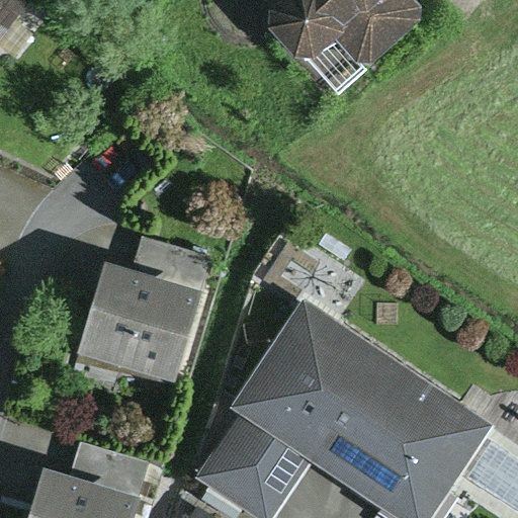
[(0,0),(0,39),(28,0),(0,0)]
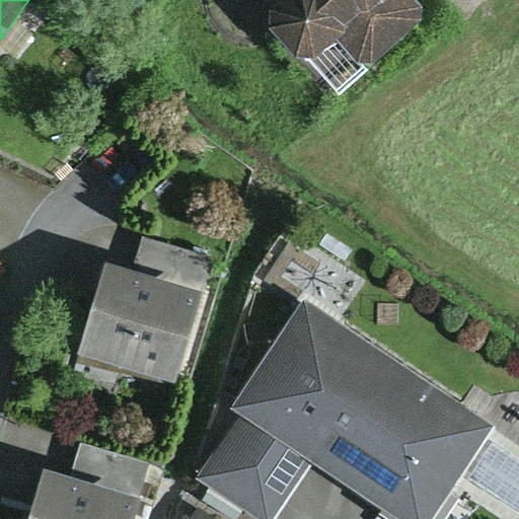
[(270,0),(272,1),(271,25),(297,53),(312,54),(339,41),(346,30),(346,20),(361,8),(368,9),(376,0),(270,0)]
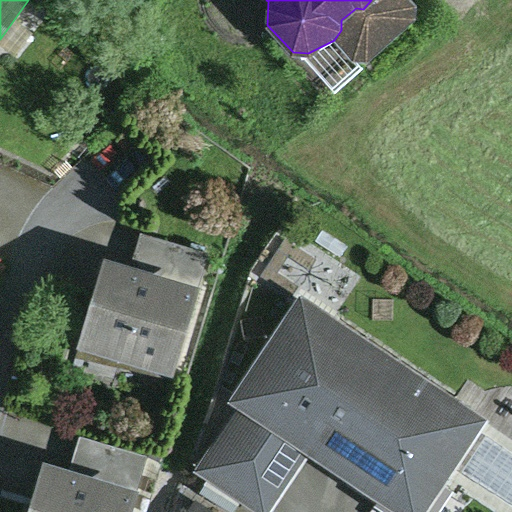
[(416,3),(413,0),(371,0),(363,9),(356,8),(341,20),(341,30),(334,40),(354,60),(368,60),(415,18),(416,3)]
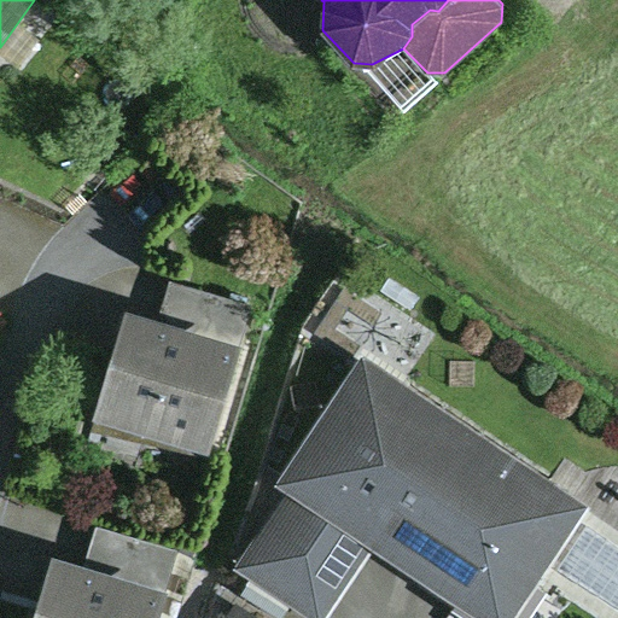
[(170,281),(159,320),(242,343),(252,305),(170,281)]
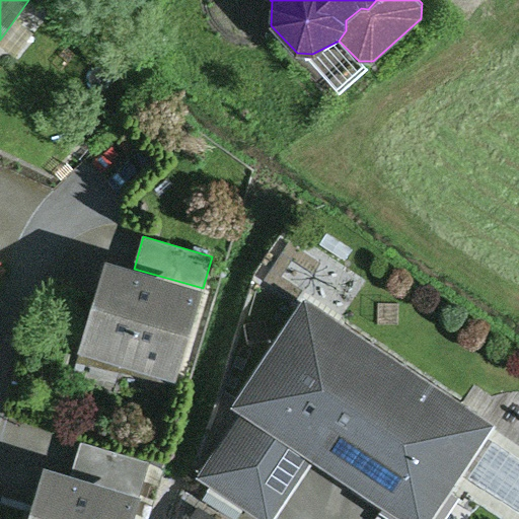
[(105,261),(76,361),(173,388),(203,288),(134,269),(105,261)]
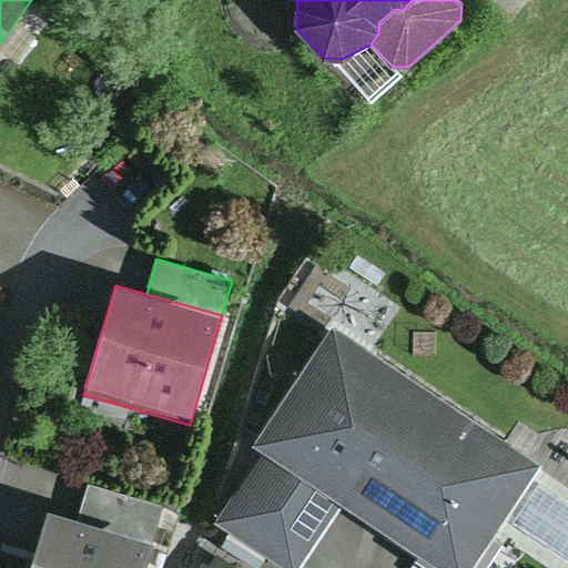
[(305,567),(344,510),(432,567),(476,567),(546,464),(334,325),(255,444),(264,449),(215,523),(284,567),(305,567)]
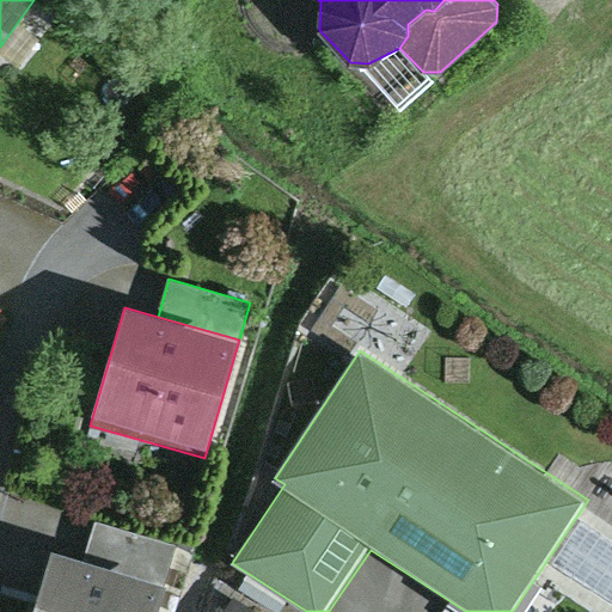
[(97,521),(85,558),(164,581),(175,544),(97,521)]
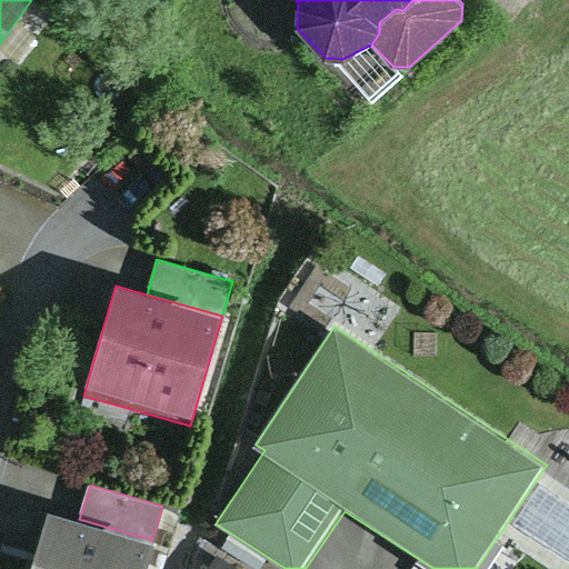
[(79,519),(49,509),(31,568),(143,568),(152,540),(79,519)]
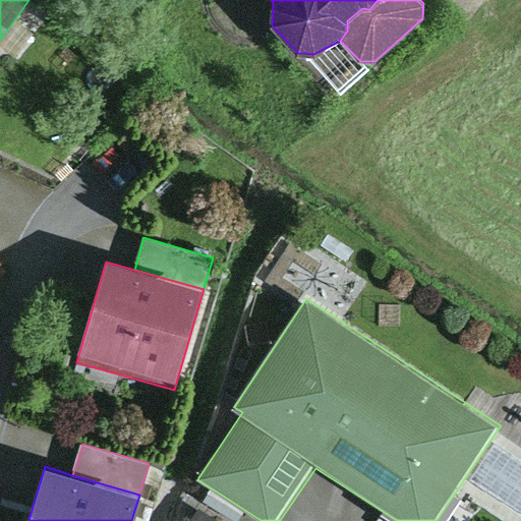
[(219,520),(197,508),(189,520),(219,520)]
